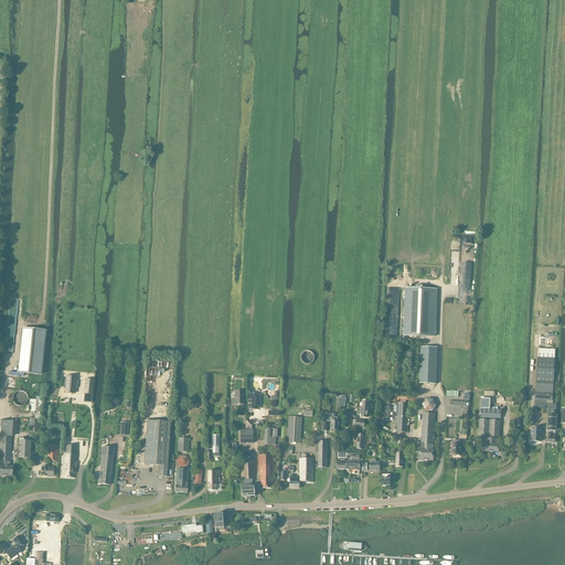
[(404,288),(402,336),(434,338),(436,289),(404,288)]
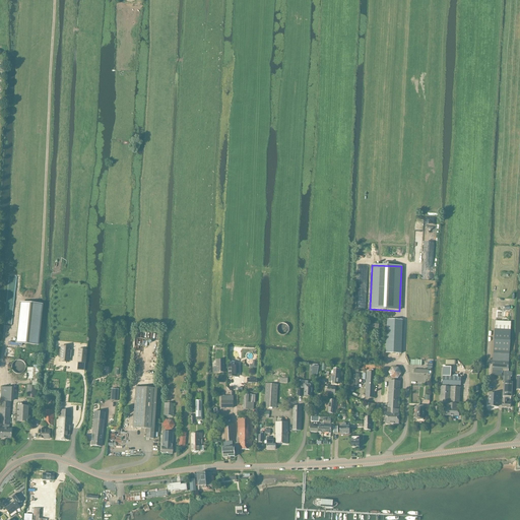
[(511,294),(511,293),(511,291),(510,290),(510,289),(508,288),(507,288),(506,288),(504,288),(502,289),(501,290),(500,291),(500,293),(500,294),(500,295),(500,296),(501,298),(502,299),(503,299),(504,300),(505,300),(506,300),(507,300),(509,299),(510,298),(511,297),(511,296),(511,294)]
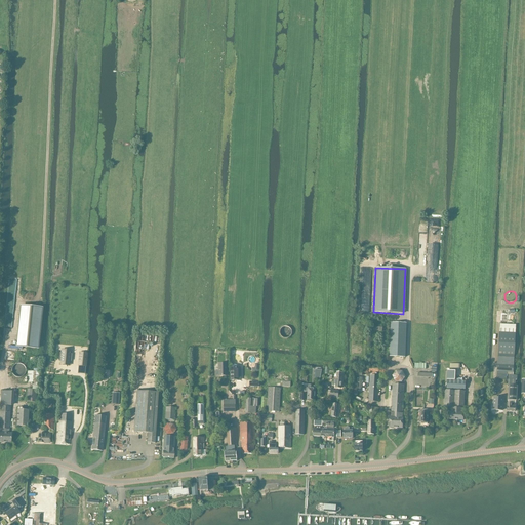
[(21,307),(16,346),(38,348),(41,309),(21,307)]
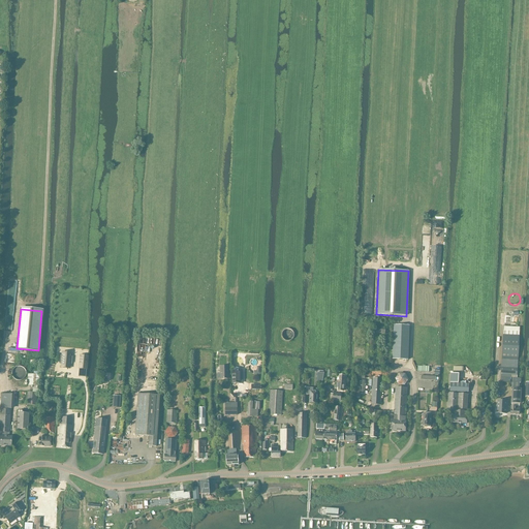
[(393,355),(393,360),(408,360),(409,327),(394,325),(393,355)]
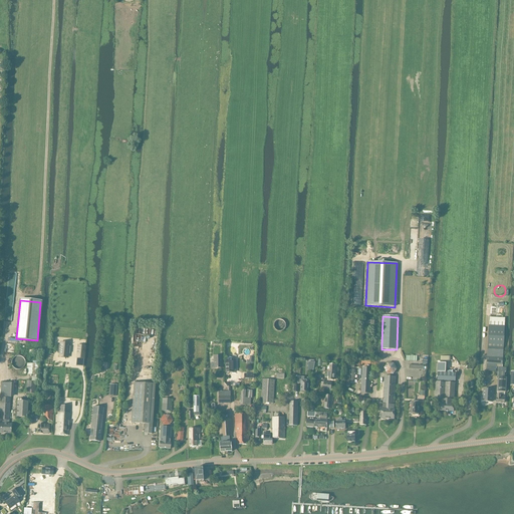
[(487,366),(486,371),(496,371),(496,376),(498,376),(498,377),(497,392),(505,393),(506,378),(506,374),(505,373),(505,372),(506,372),(506,367),(502,367),(502,364),(504,326),(505,324),(505,318),(490,317),(489,324),(489,325),(487,363),(487,366)]
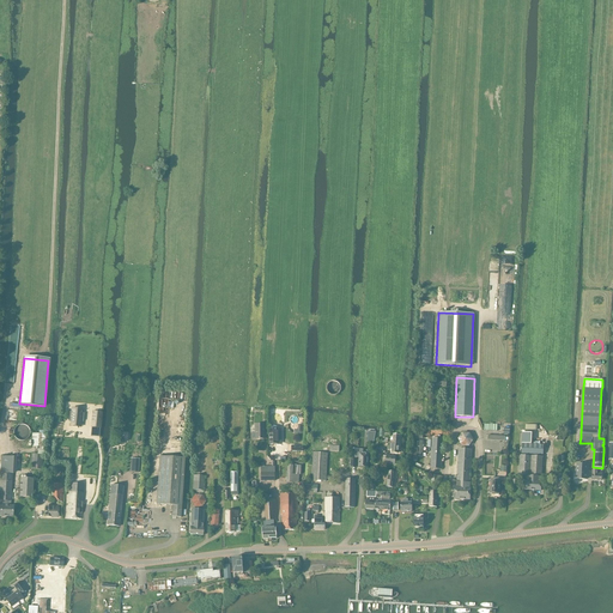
[(341,388),(341,387),(340,386),(340,384),(339,383),(339,382),(337,382),(335,381),(334,381),(333,381),(332,381),(331,382),(329,383),(327,386),(327,387),(327,388),(327,389),(327,390),(328,392),(328,393),(329,394),(331,394),(333,395),(334,395),(337,395),(338,394),(339,393),(340,393),(340,392),(341,389),(341,388)]
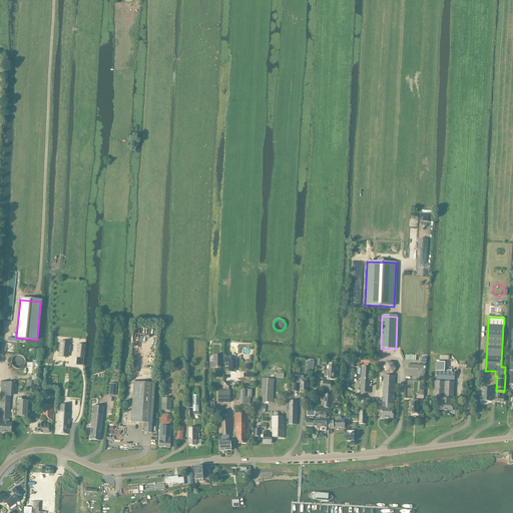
[(58,345),(57,349),(59,350),(58,357),(66,358),(67,353),(68,353),(69,351),(70,351),(70,346),(69,346),(69,343),(59,342),(59,345),(58,345)]
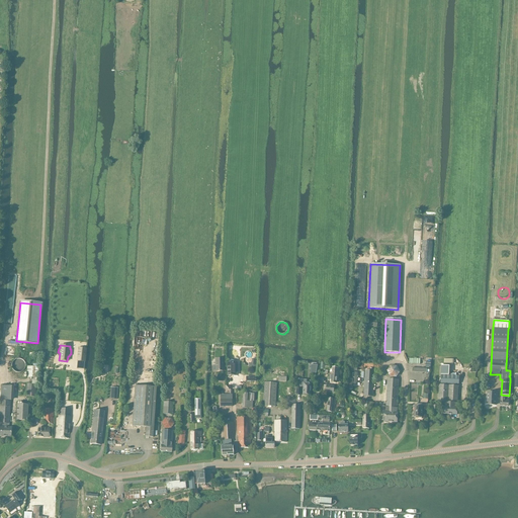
[(77,354),(76,361),(85,362),(87,349),(80,348),(79,354),(77,354)]
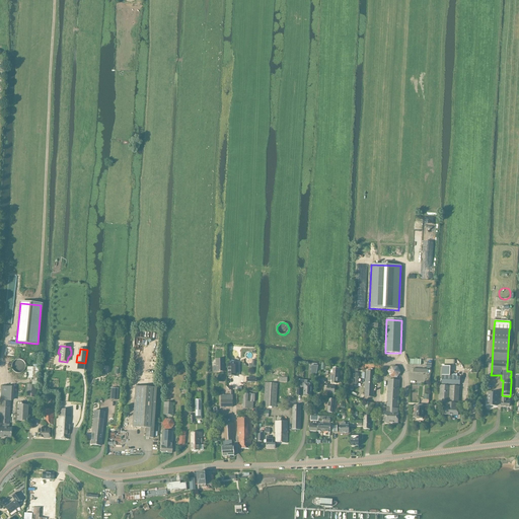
[(216,372),(225,372),(224,359),(216,359),(216,366),(214,366),(214,372),(216,372)]
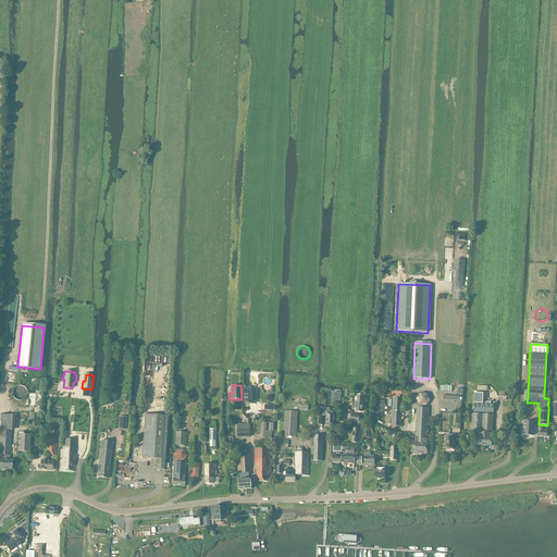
[(27,394),(27,393),(27,392),(26,391),(26,390),(25,388),(24,387),(23,386),(22,386),(21,386),(19,386),(17,386),(16,387),(15,387),(14,388),(13,391),(13,392),(13,393),(13,394),(13,396),(14,397),(14,398),(15,399),(17,399),(19,400),(20,400),(21,400),(23,399),(24,399),(25,398),(26,397),(26,396),(27,395),(27,394)]
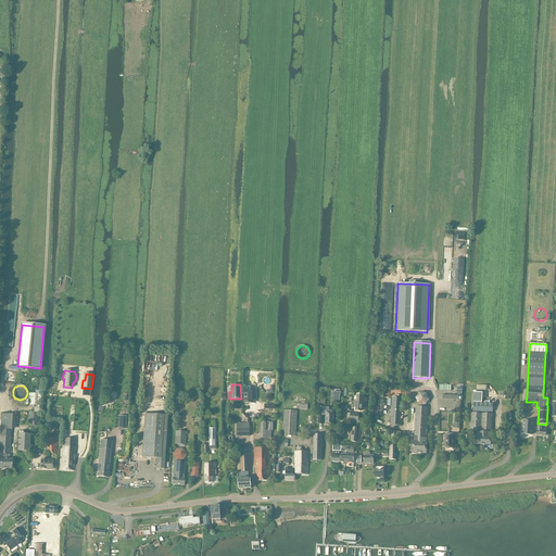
[(443,394),(442,400),(460,401),(462,394),(460,394),(460,389),(457,389),(456,394),(459,394),(459,395),(443,394)]
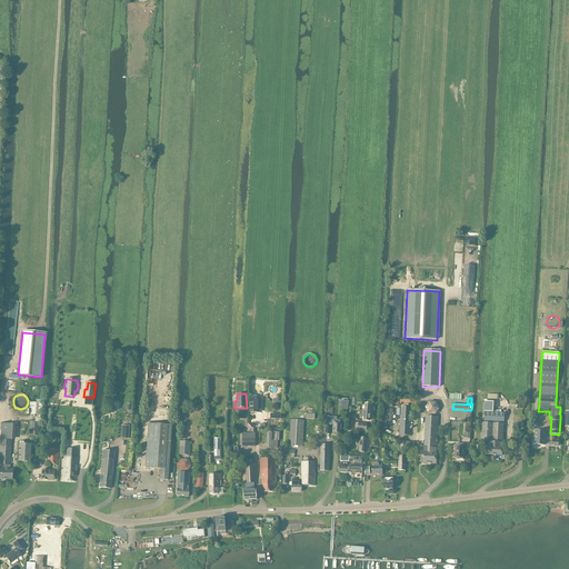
[(30,402),(29,416),(35,416),(35,422),(30,421),(29,436),(39,436),(39,422),(41,422),(42,403),(41,403),(41,400),(36,399),(36,402),(30,402)]
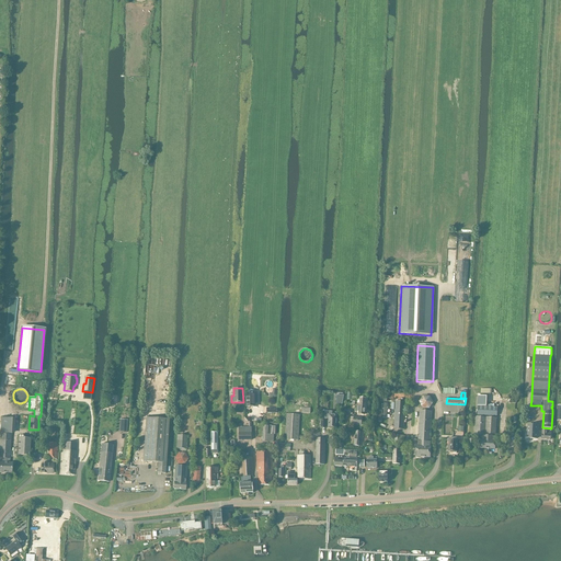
[(301,408),(310,408),(311,395),(302,393),(301,408)]
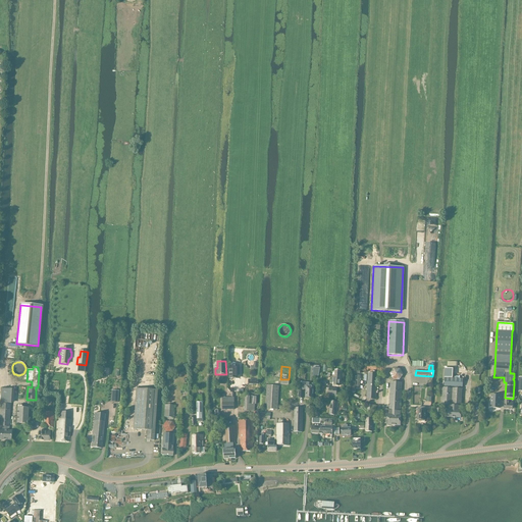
[(474,375),(480,375),(481,371),(482,369),(478,367),(473,370),(473,371),(474,375)]
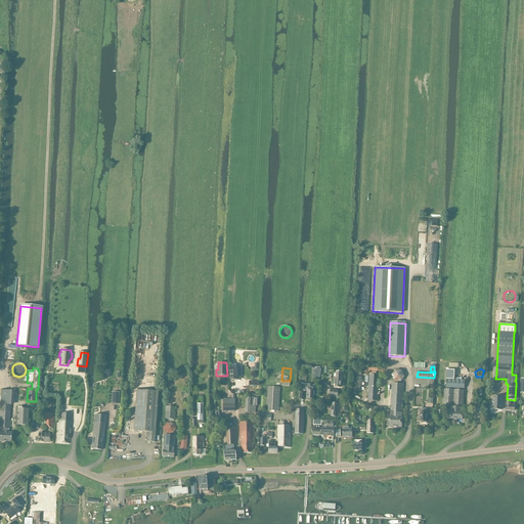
[(446,370),(446,380),(454,380),(454,379),(454,370),(452,370),(446,369),(446,370)]
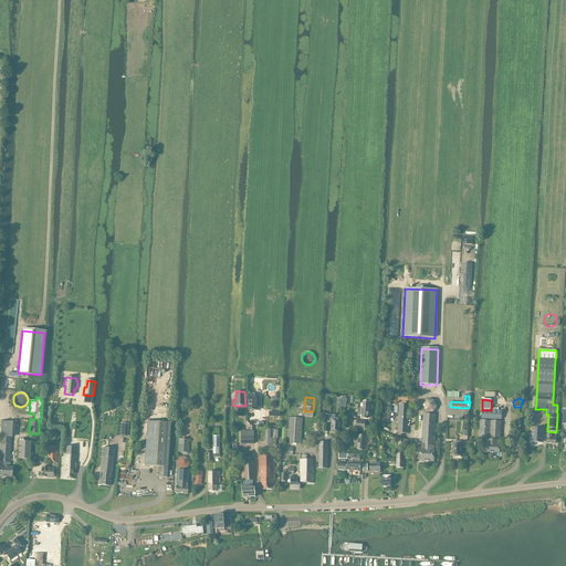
[(435,412),(433,412),(437,407),(433,400),(427,400),(423,406),(427,412),(428,412),(428,415),(430,415),(433,415),(435,412)]
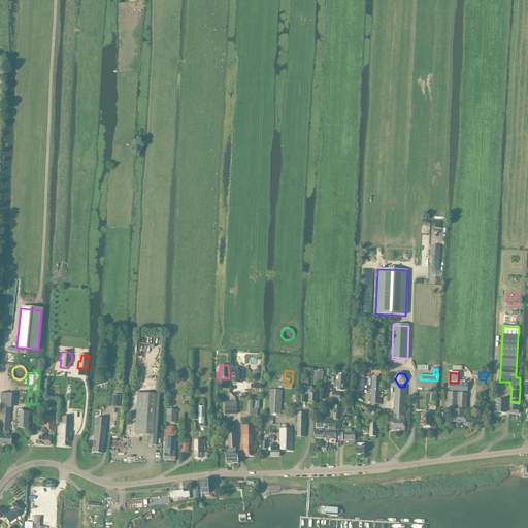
[(372,377),(370,403),(380,404),(382,378),(372,377)]
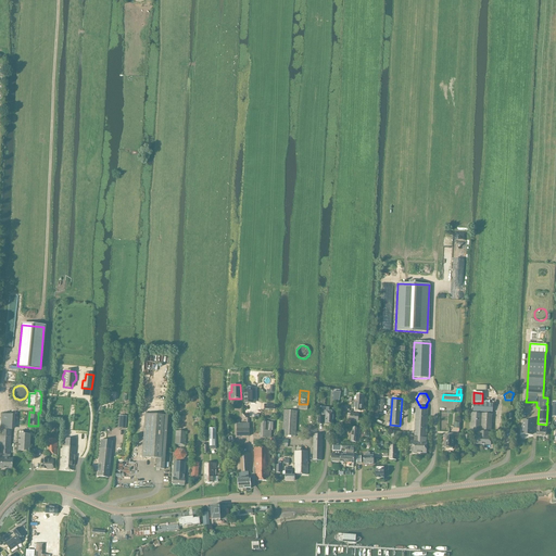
[(474,403),(472,412),(492,413),(493,404),(474,403)]
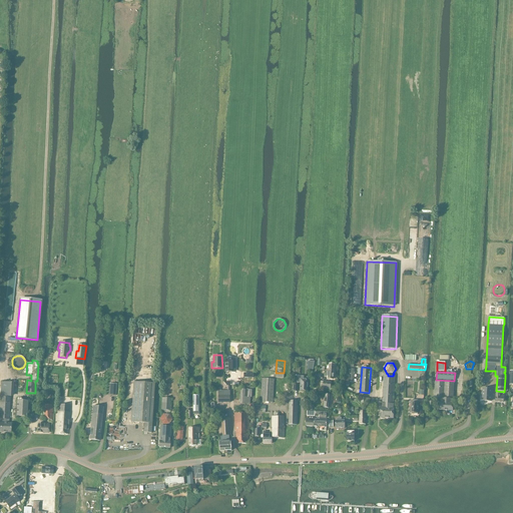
[(298,376),(297,383),(301,383),(301,387),(301,389),(301,391),(302,392),(304,392),(305,391),(307,391),(308,379),(304,379),(304,376),(298,376)]
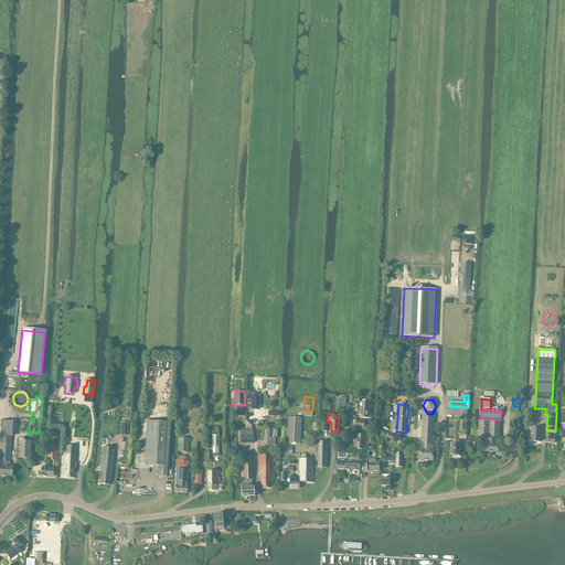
[(419,449),(418,460),(433,461),(434,449),(433,449),(435,415),(433,414),(429,414),(427,414),(423,414),(420,449),(419,449)]
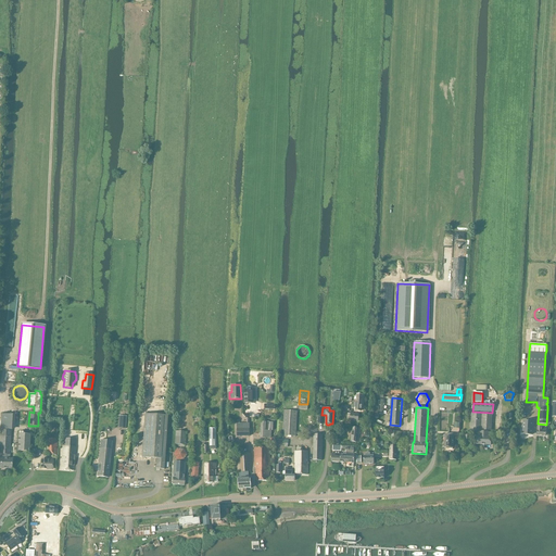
[(285,411),(283,436),(295,437),(297,412),(285,411)]
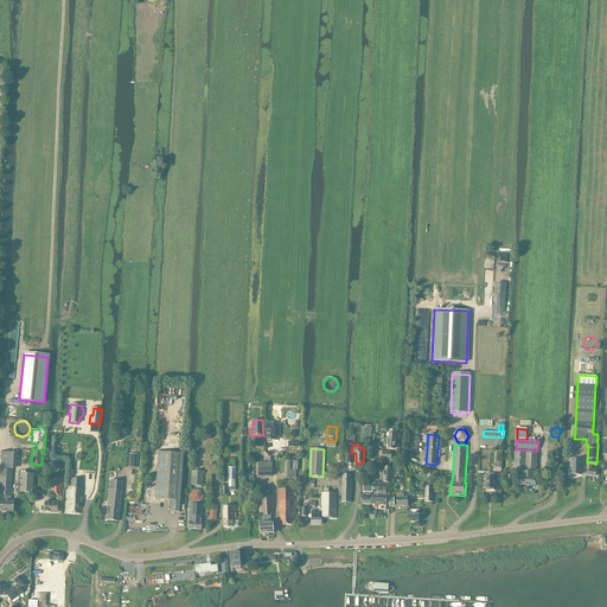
[(0,511),(12,512),(13,502),(11,502),(12,471),(12,470),(16,470),(17,453),(1,452),(0,471),(0,511)]
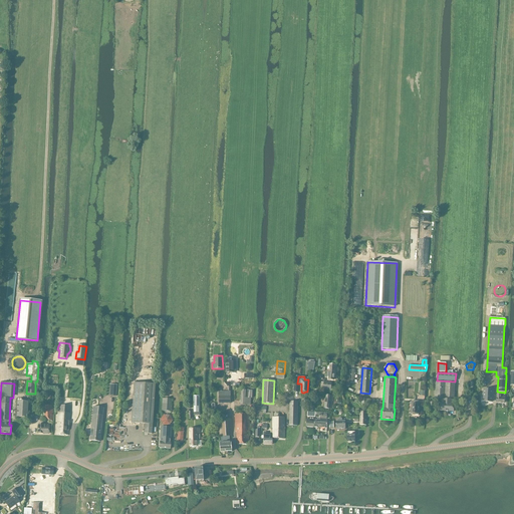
[(453,412),(455,383),(436,382),(435,399),(441,400),(440,411),(453,412)]
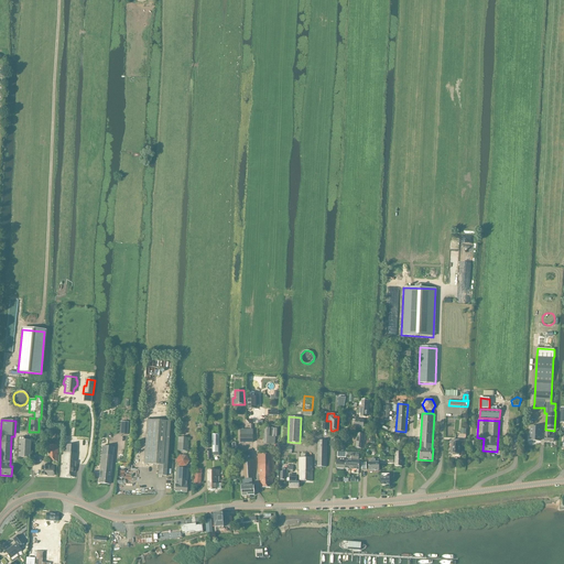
[(147,421),(143,464),(159,465),(158,476),(166,476),(170,422),(147,421)]
